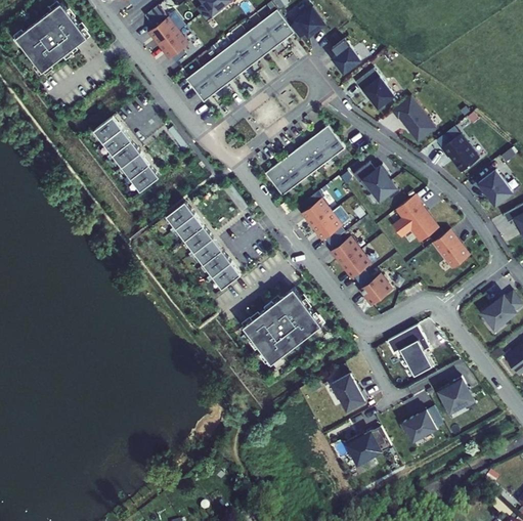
[(200,0),(213,17),(223,10),(221,8),(231,1),(230,0),(200,0)]
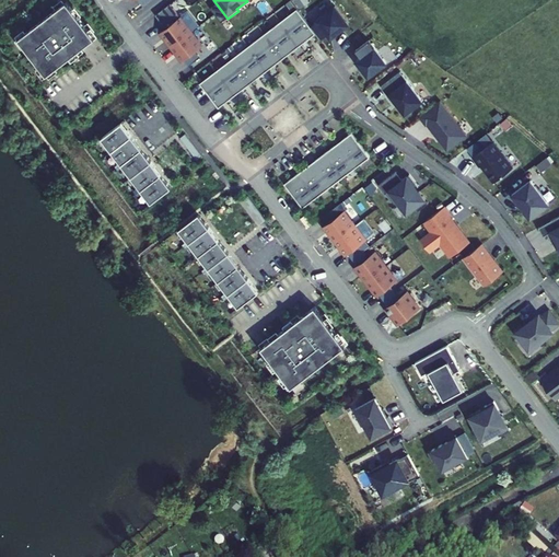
[(66,2),(18,39),(46,77),(94,39),(66,2)]
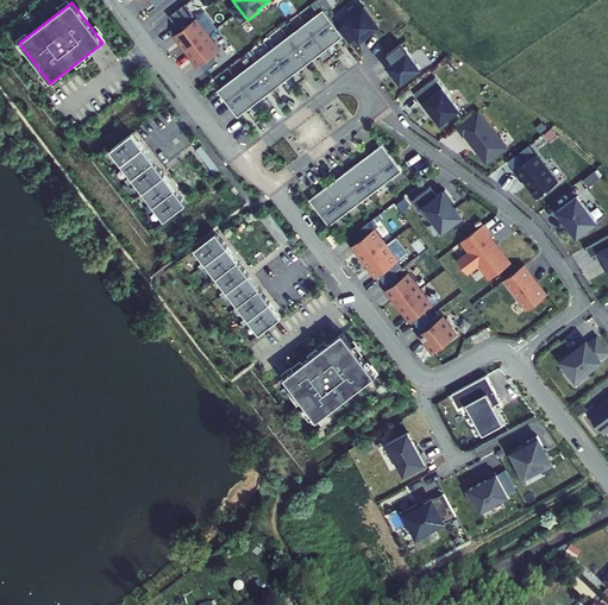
[(344,26),(336,32),(342,39),(346,45),(355,41),(357,44),(377,29),(362,10),(343,24),(344,26)]
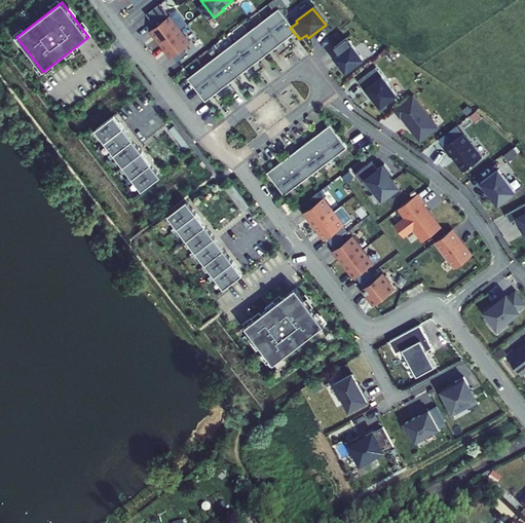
[(261,23),(278,45),(295,34),(290,28),(277,10),(261,23)]
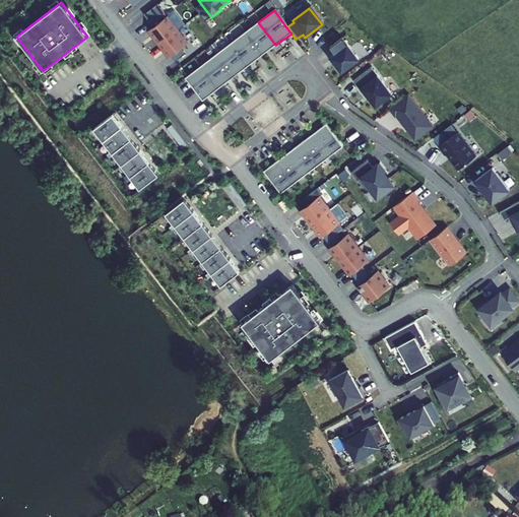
[(147,33),(157,46),(176,31),(183,26),(173,12),(159,23),(155,17),(145,25),(149,30),(147,33)]
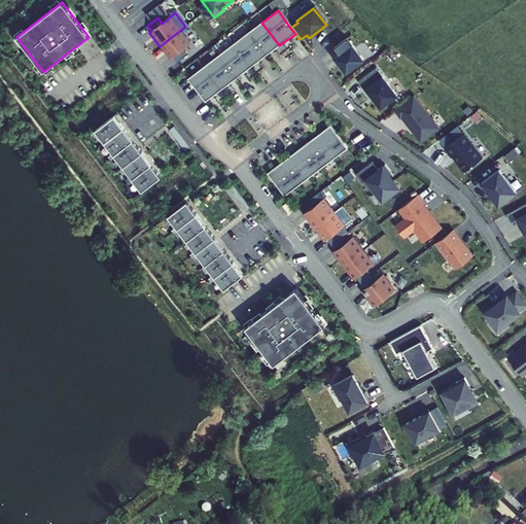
[(265,57),(279,45),(261,23),(247,34),(265,57)]
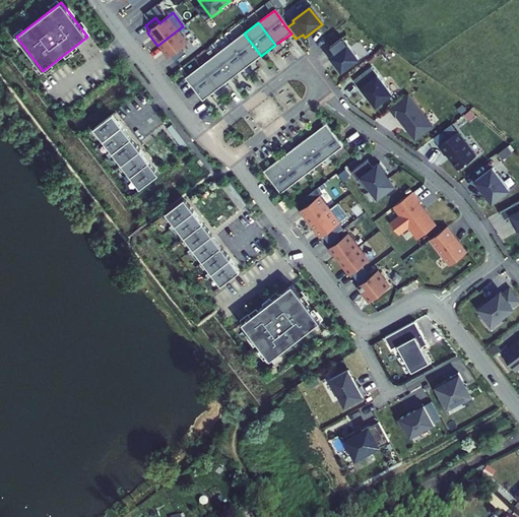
[(176,31),(157,46),(168,59),(170,58),(174,63),(184,55),(180,50),(186,45),(176,31)]
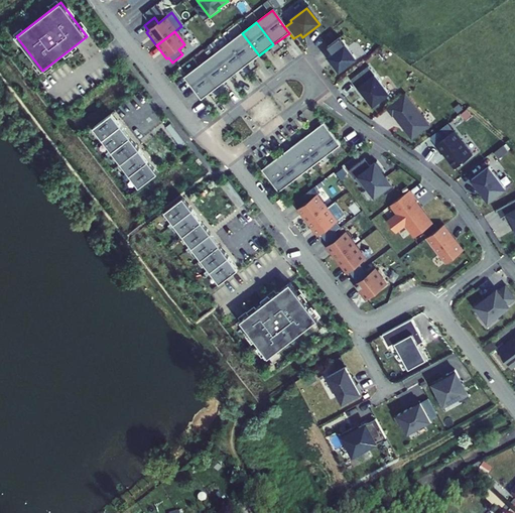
[(259,55),(242,33),(227,44),(244,67),(259,55)]
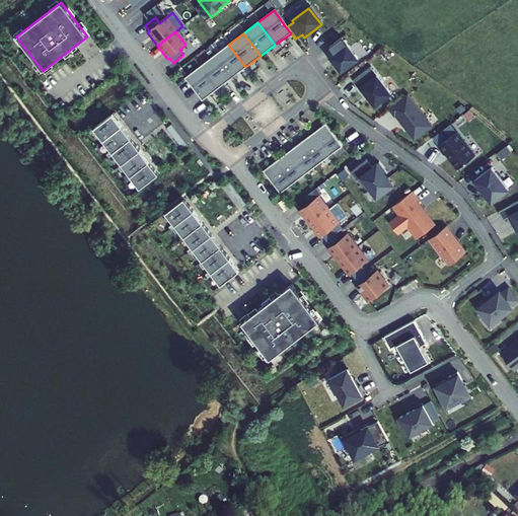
[(328,59),(340,73),(356,60),(340,40),(327,49),(333,56),(328,59)]
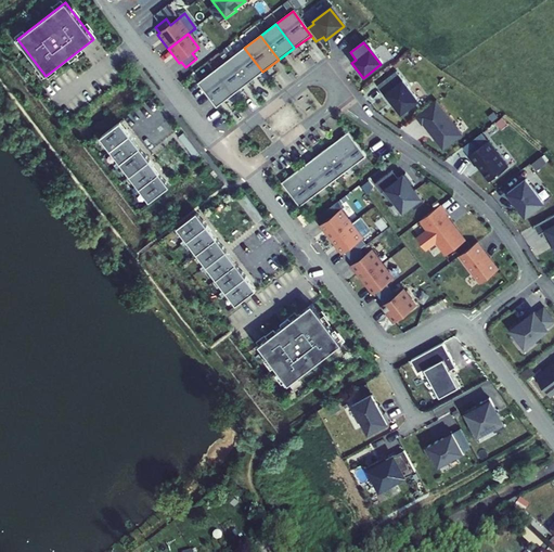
[(262,72),(244,48),(229,60),(247,85),(262,72)]
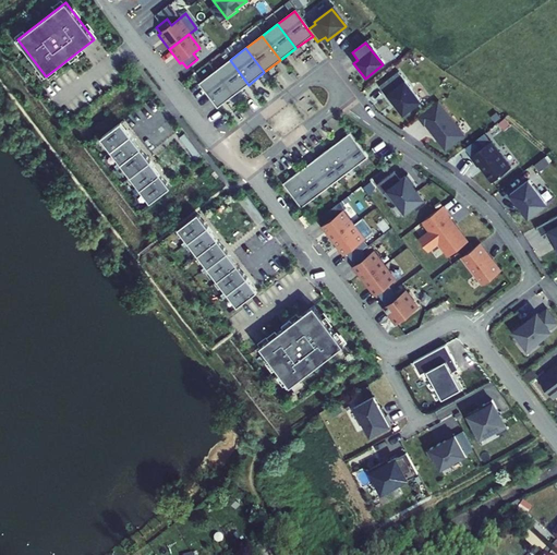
[(249,85),(230,60),(214,73),(232,97),(249,85)]
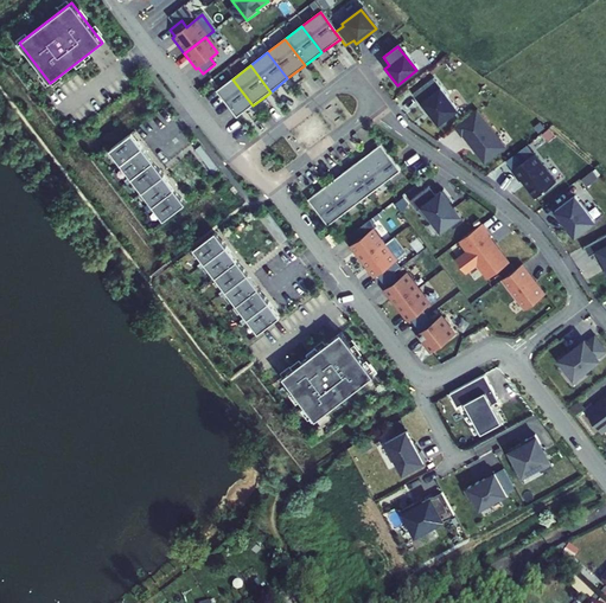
[(253,106),(233,79),(215,92),(235,119),(253,106)]
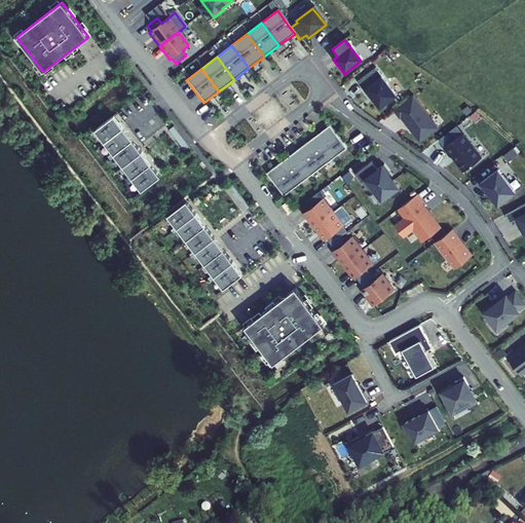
[(395,97),(374,70),(355,83),(363,92),(364,90),(370,99),(370,98),(379,109),(395,97)]
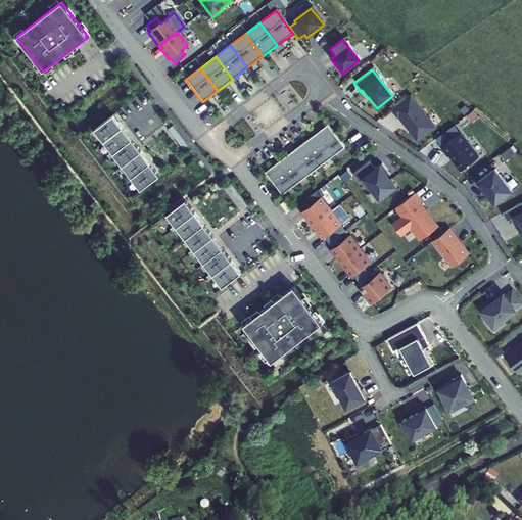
[(433,129),(409,96),(389,110),(395,119),(396,119),(415,143),(433,129)]
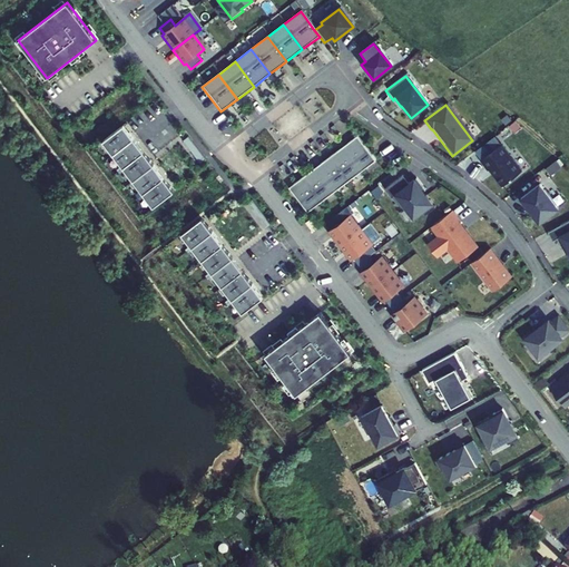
[(123,127),(101,143),(113,156),(133,140),(123,127)]
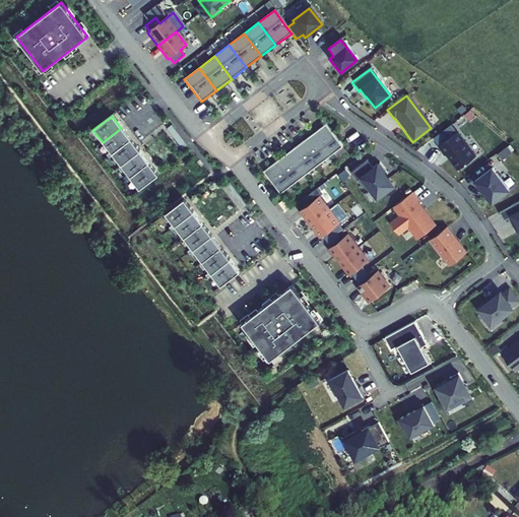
[(324,125),(312,134),(329,156),(341,147),(324,125)]
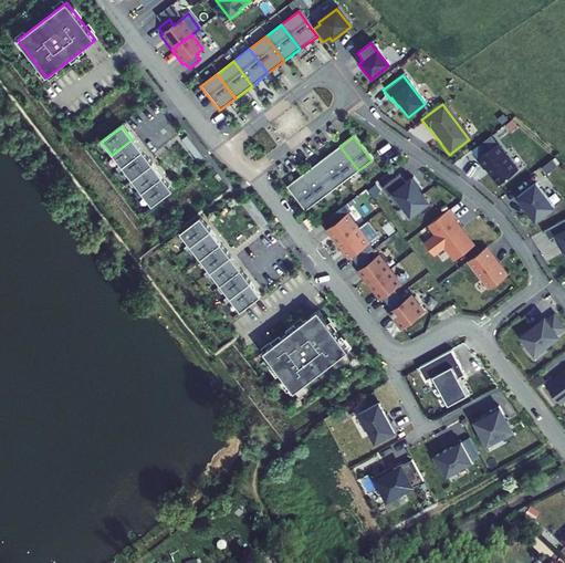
[(132,139),(112,155),(122,168),(142,153),(132,139)]
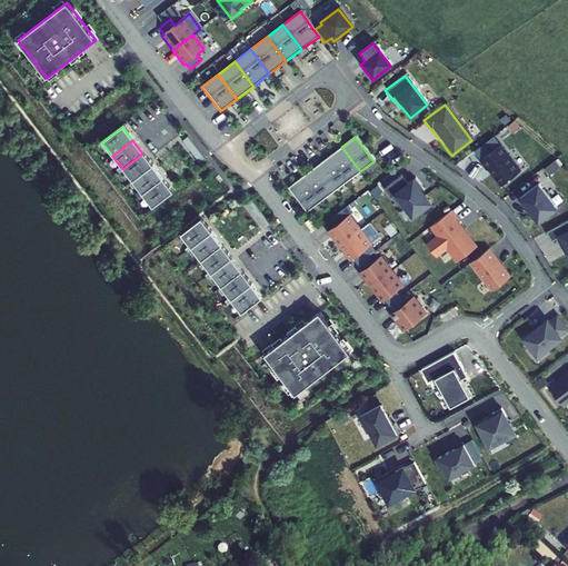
[(484,144),(471,152),(479,161),(490,152),(484,144)]
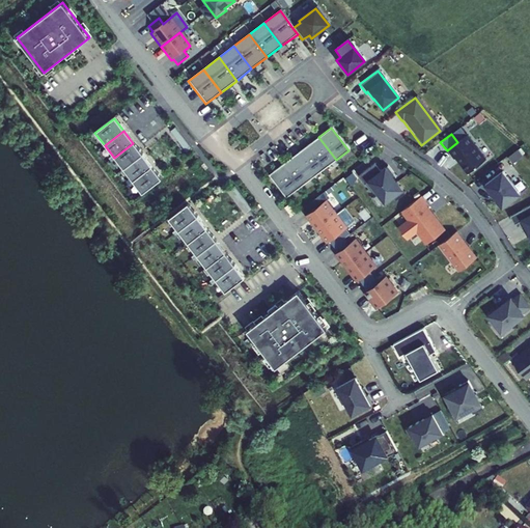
[(306,147),(324,170),(336,160),(318,137),(306,147)]
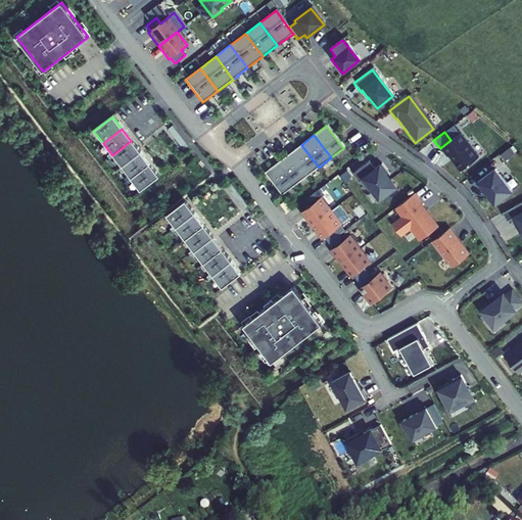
[(476,159),(458,135),(451,140),(440,148),(439,149),(446,157),(447,156),(451,160),(451,161),(459,173),(476,159)]
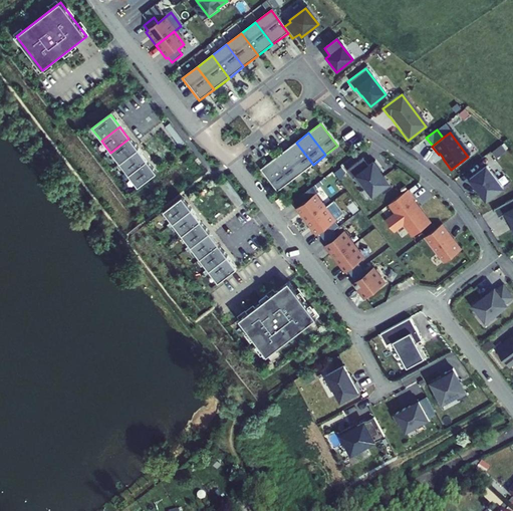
[(138,151),(129,139),(110,153),(119,165),(138,151)]
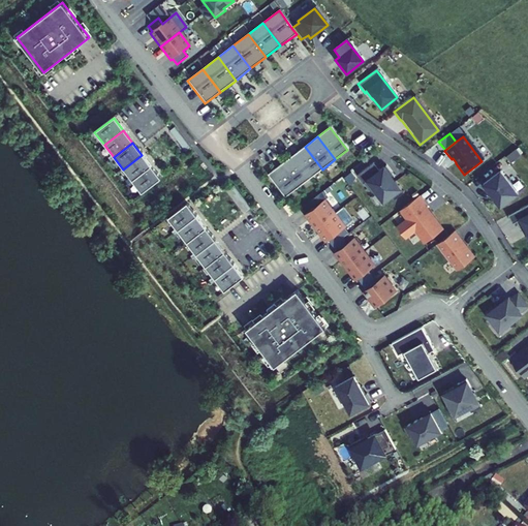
[(305,147),(292,156),(309,179),(322,169),(305,147)]
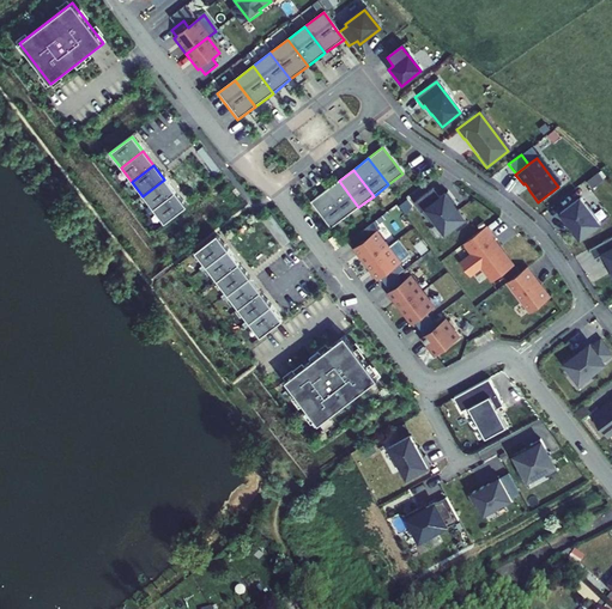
[(164,180),(143,196),(153,209),(175,193),(164,180)]
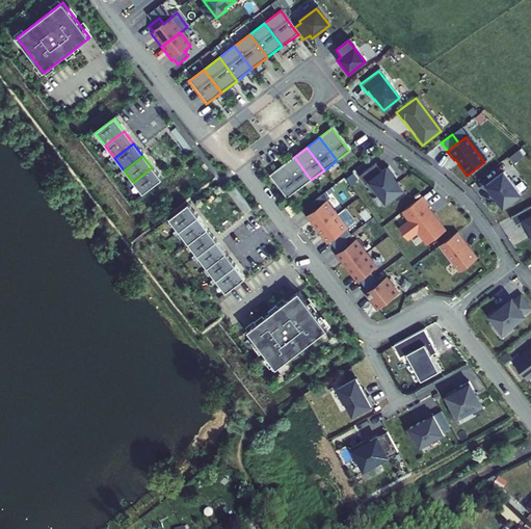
[(294,157),(282,166),(298,189),(311,180),(294,157)]
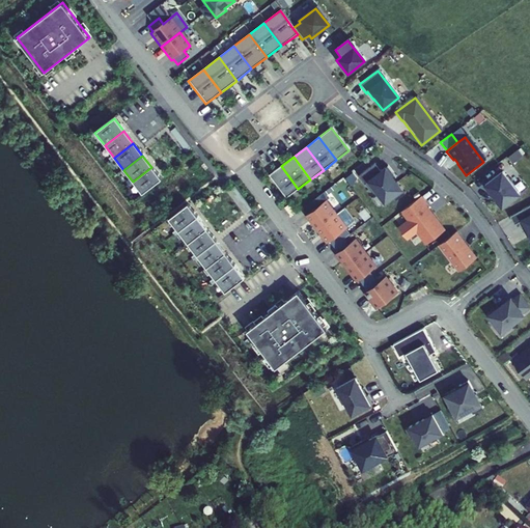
[(357,177),(363,186),(364,185),(372,195),(375,193),(384,204),(392,198),(394,202),(405,194),(393,179),(394,178),(386,167),(380,172),(373,165),(357,177)]
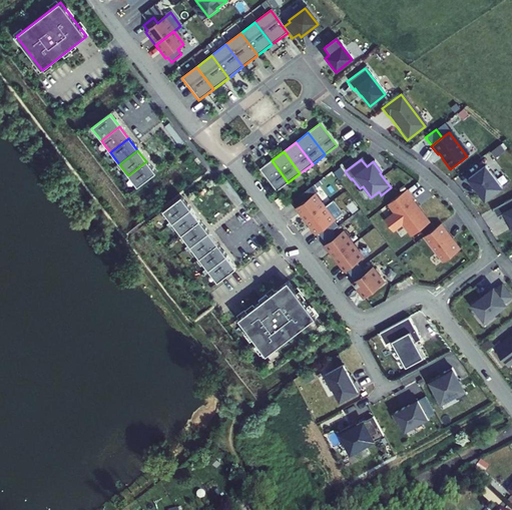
[(288,182),(272,160),(259,170),(276,192),(288,182)]
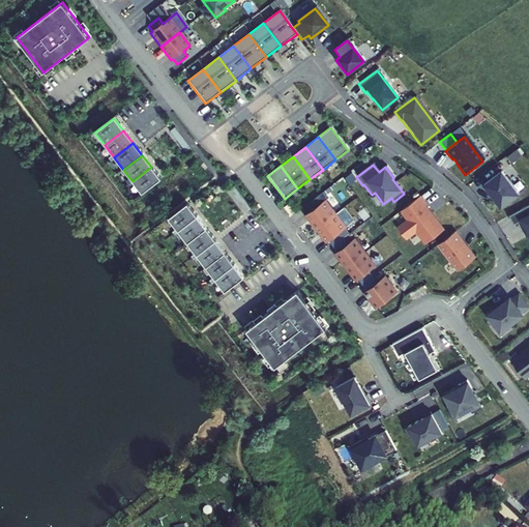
[(160,179),(151,167),(133,181),(142,194),(160,179)]
